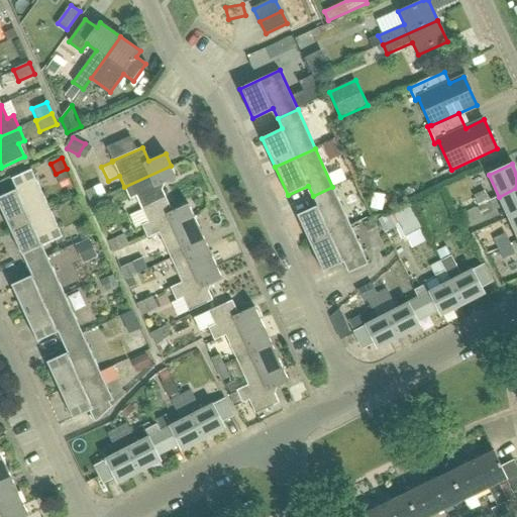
[(142,209),(166,199),(161,186),(177,178),(171,166),(124,187),(130,199),(136,197),(142,209)]
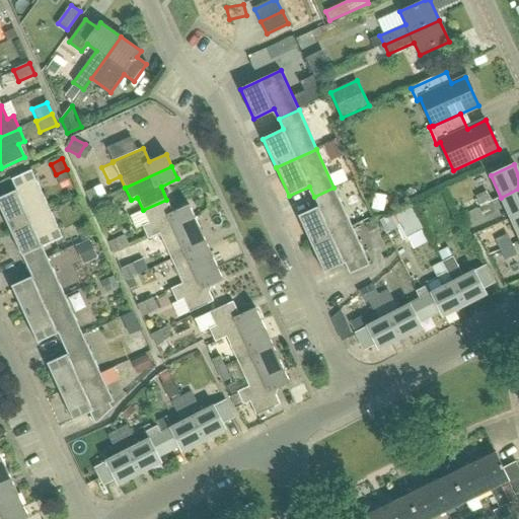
[(0,207),(9,228),(50,210),(31,170),(11,179),(16,191),(0,198),(0,207)]
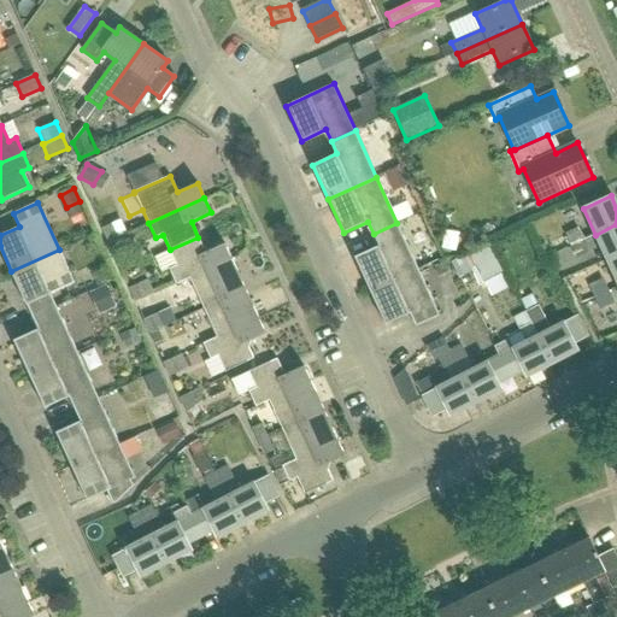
[(107,242),(117,238),(127,233),(121,219),(101,229),(107,242)]
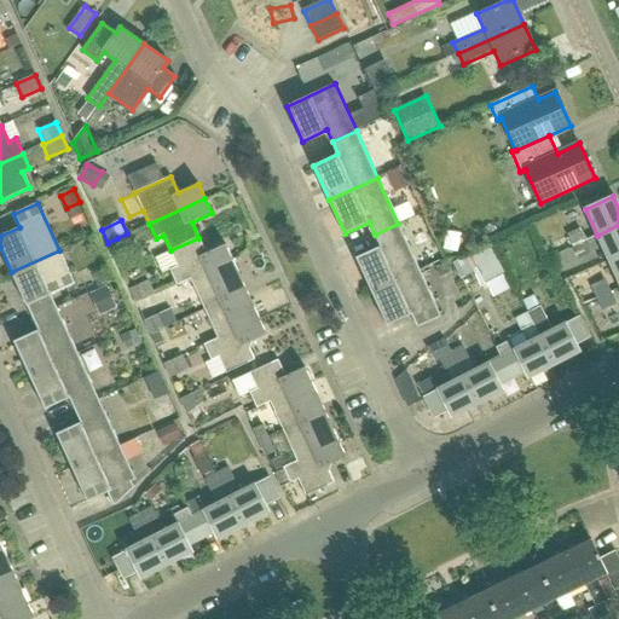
[(398,224),(375,235),(380,247),(356,258),(371,291),(420,270),(398,224)]
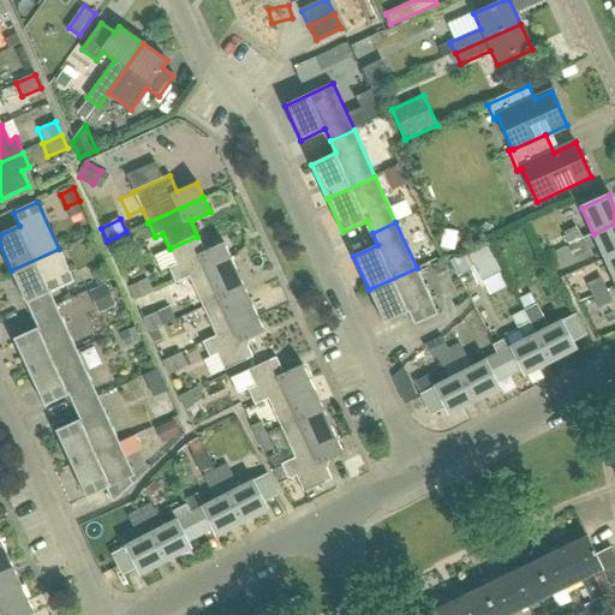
[(605,260),(614,255),(614,224),(593,234),(605,260)]
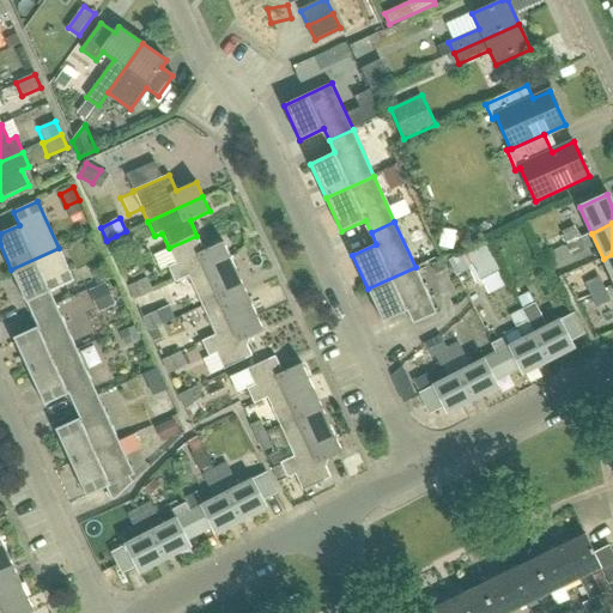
[(566,244),(581,238),(574,226),(560,232),(566,244)]
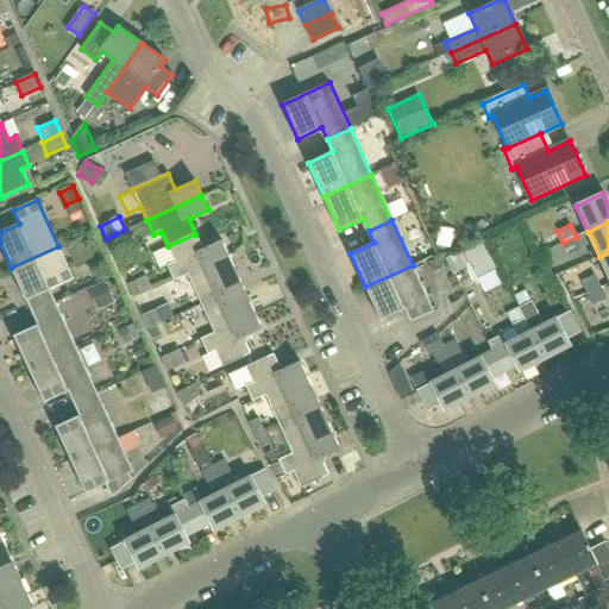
[(174,281),(187,275),(228,256),(221,240),(202,250),(195,234),(168,246),(175,262),(167,265),(174,281)]
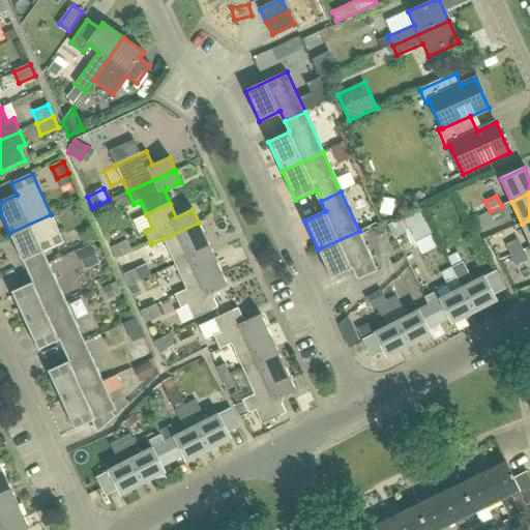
[(351,211),(356,222),(372,214),(366,204),(351,211)]
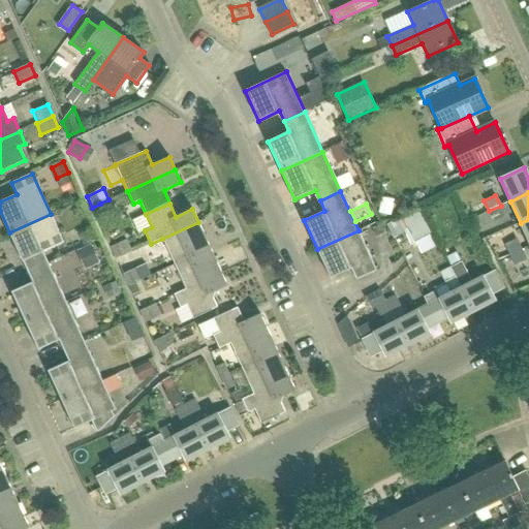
[(402,228),(412,247),(430,238),(411,205),(385,218),(393,232),(402,228)]
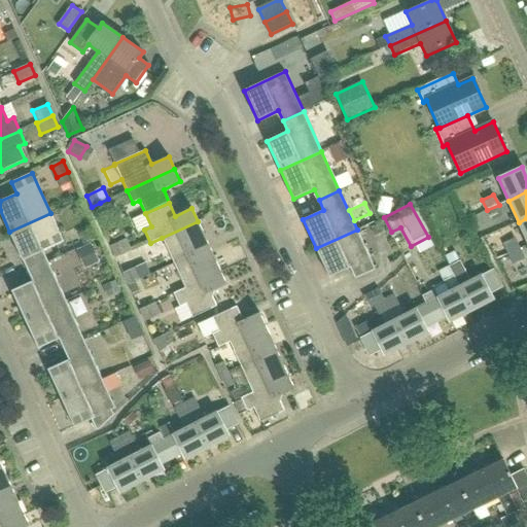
[(499,205),(487,210),(492,221),(502,216),(499,205)]
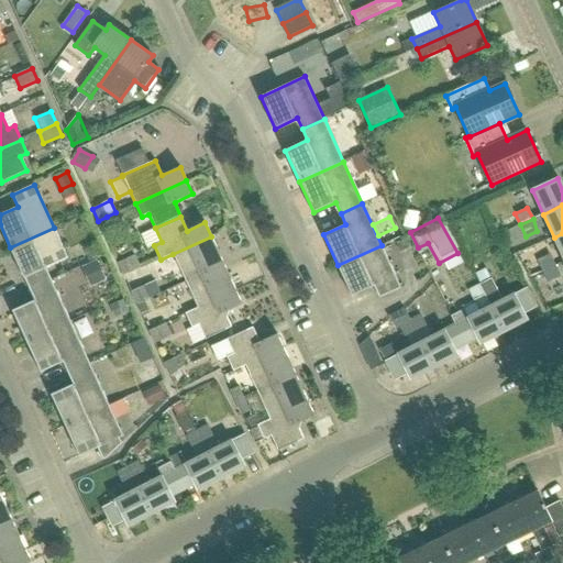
[(30,289),(52,279),(46,268),(68,258),(54,228),(10,247),(30,289)]
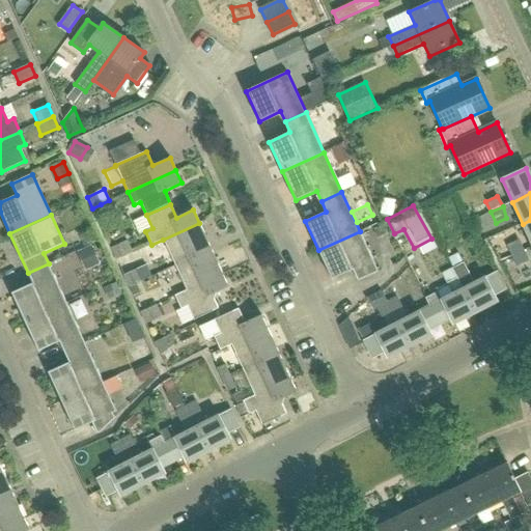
[(175,264),(211,249),(199,223),(163,240),(175,264)]
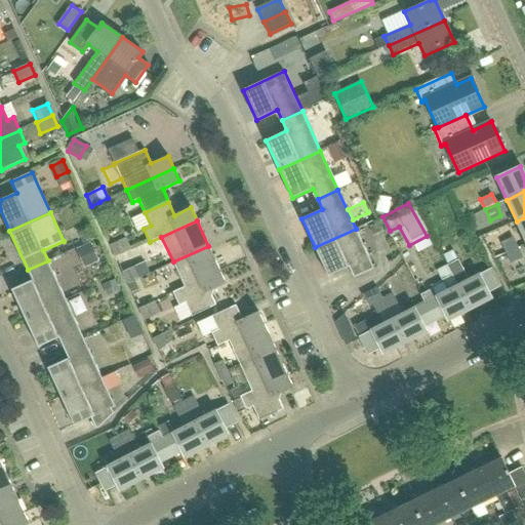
[(356,229),(315,247),(328,276),(349,267),(354,278),(374,269),(356,229)]
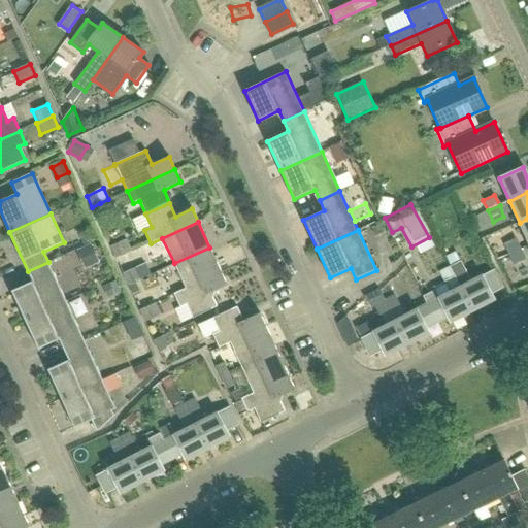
[(110,246),(116,258),(131,251),(126,239),(110,246)]
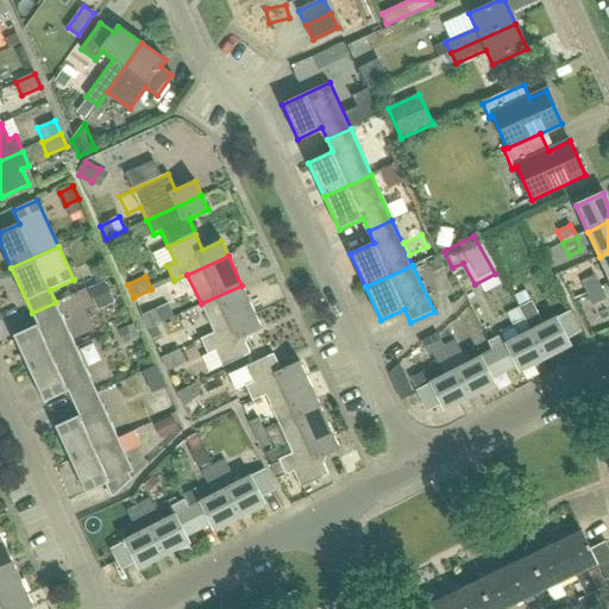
[(585,293),(600,287),(592,276),(582,281),(581,282),(585,293)]
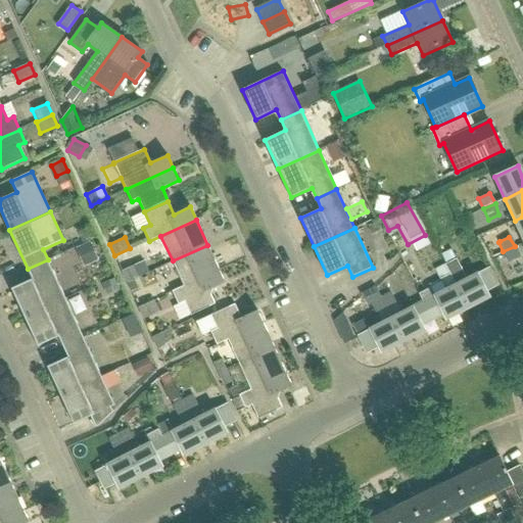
[(67,241),(46,250),(52,263),(74,252),(67,241)]
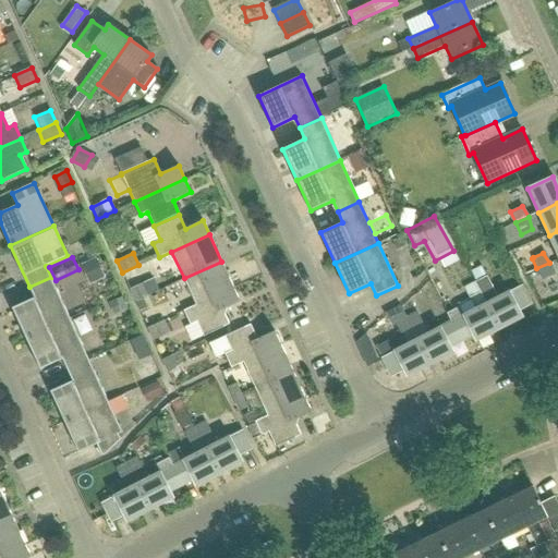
[(88,284),(105,278),(95,258),(81,265),(88,284)]
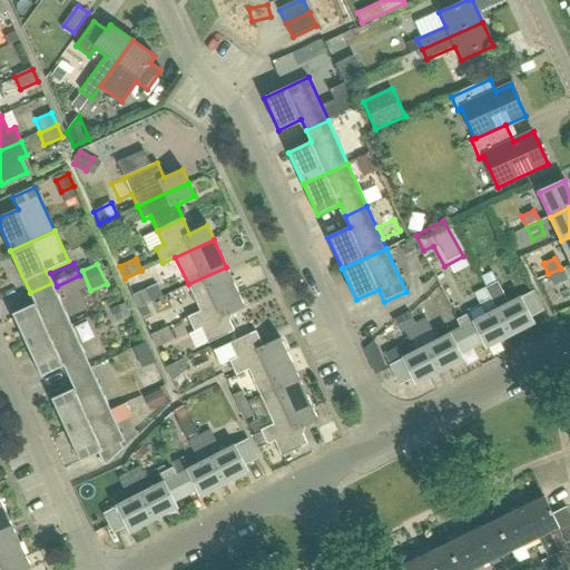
[(569,264),(561,268),(548,274),(549,276),(538,281),(541,288),(542,287),(546,290),(549,290),(552,287),(551,283),(552,283),(553,287),(569,279),(569,264)]
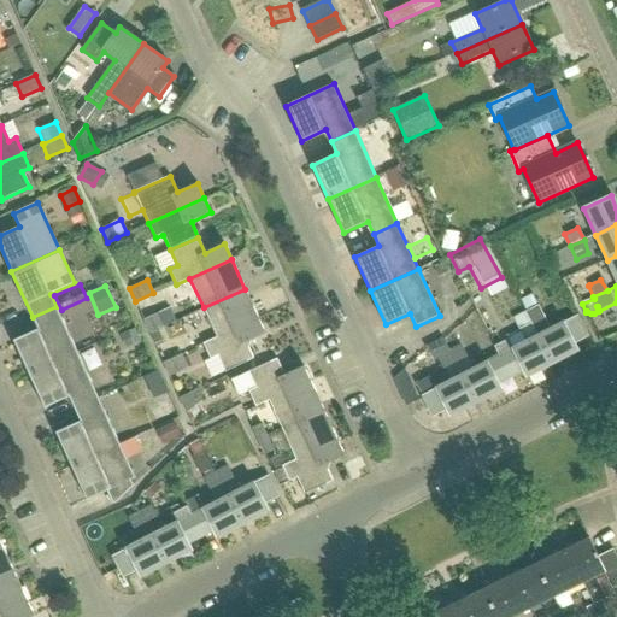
[(217,338),(259,318),(245,289),(204,307),(217,338)]
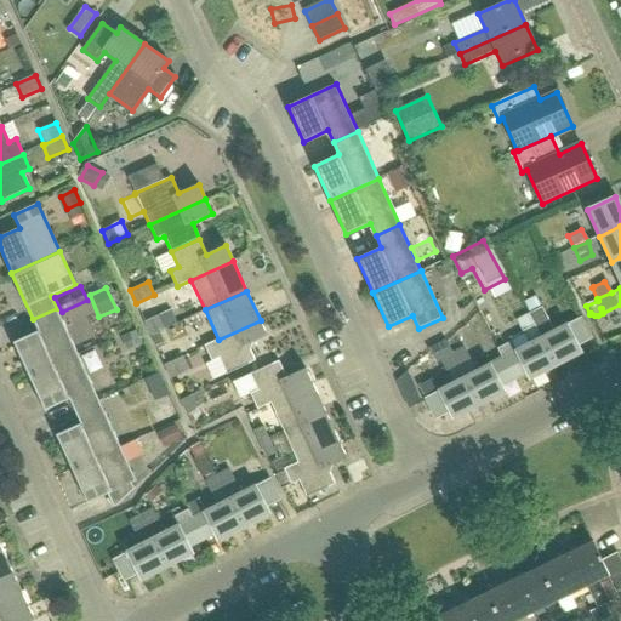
[(581,318),(553,332),(547,320),(541,307),(529,313),(556,365),(582,352),(579,345),(592,339),(581,318)]
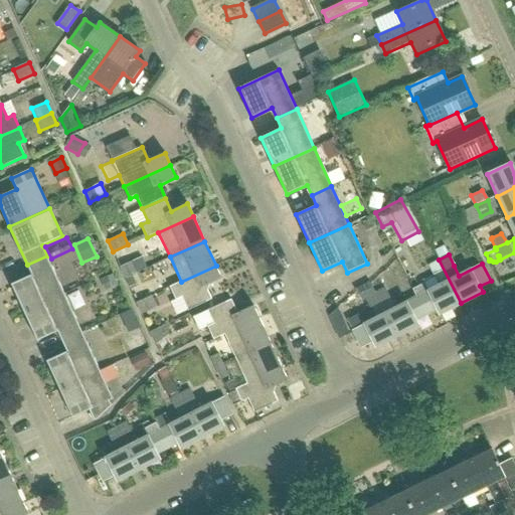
[(24,312),(64,294),(47,255),(27,265),(31,275),(11,284),(24,312)]
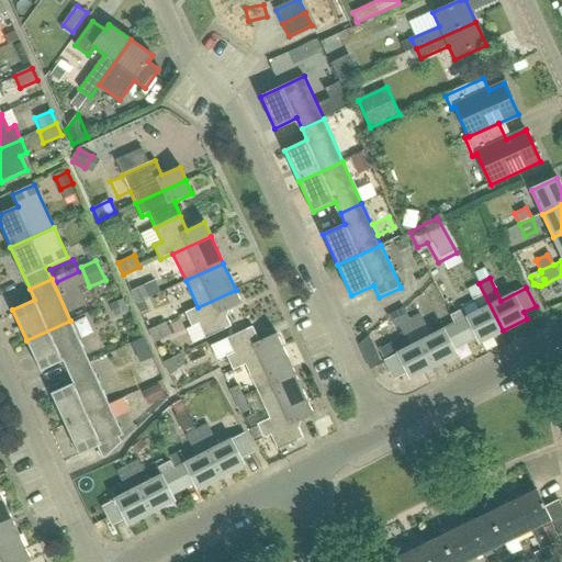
[(479,343),(503,330),(479,283),(468,290),(472,300),(460,306),(458,302),(453,304),(457,313),(450,316),(453,325),(456,324),(465,343),(476,337),(479,343)]
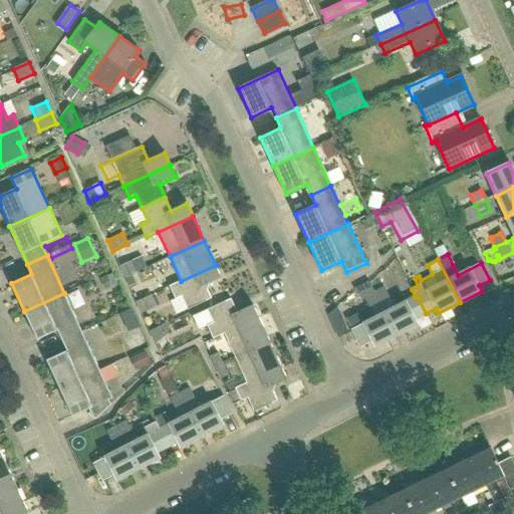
[(99,285),(112,278),(105,265),(92,272),(99,285)]
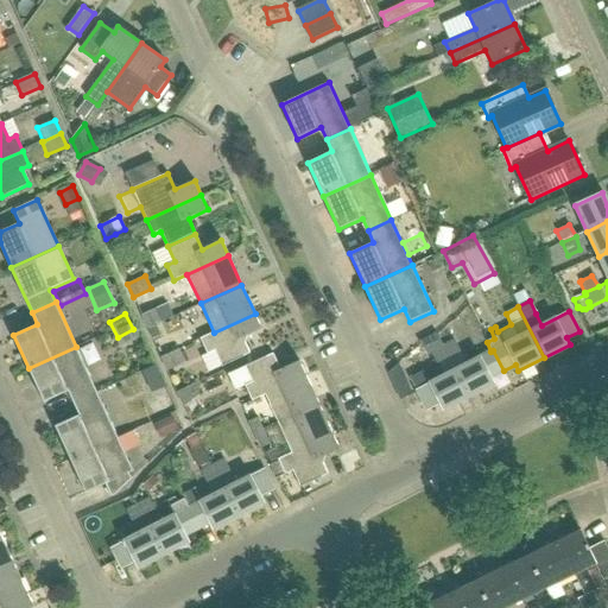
[(255,314),(214,333),(203,337),(200,339),(207,354),(215,350),(222,367),(249,354),(242,337),(261,329),(255,314)]
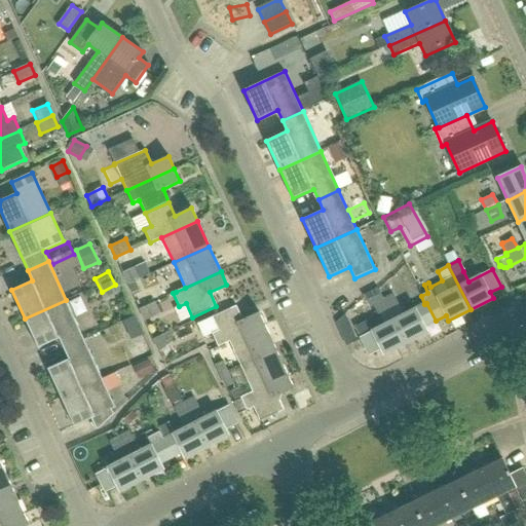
[(426,303),(424,304),(403,315),(392,293),(383,298),(383,299),(393,320),(406,343),(427,332),(424,326),(436,321),(426,303)]
